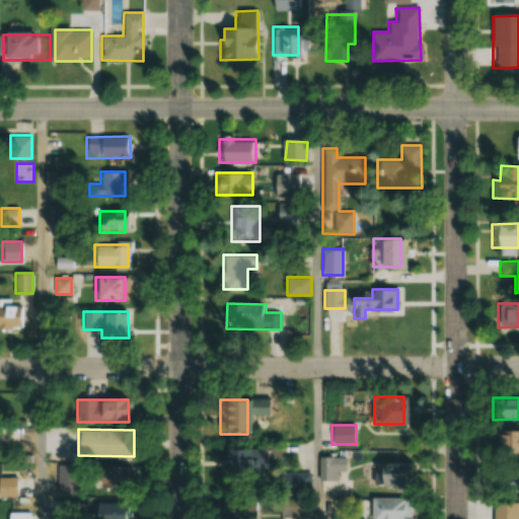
[(518,431),(498,431),(498,452),(518,451),(518,431)]
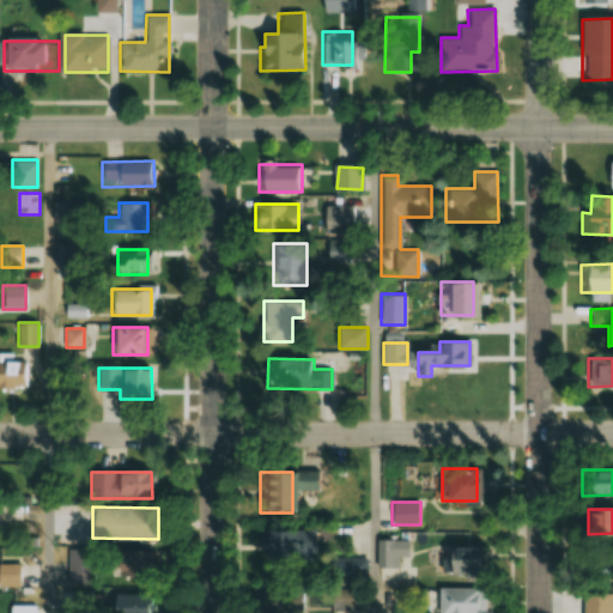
[(299,566),(297,529),(262,530),(263,568),(299,566)]
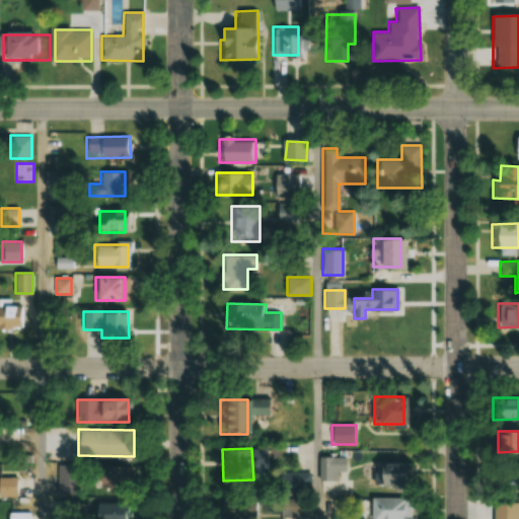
[(319,458),(319,479),(335,479),(335,471),(344,471),(344,458),(319,458)]
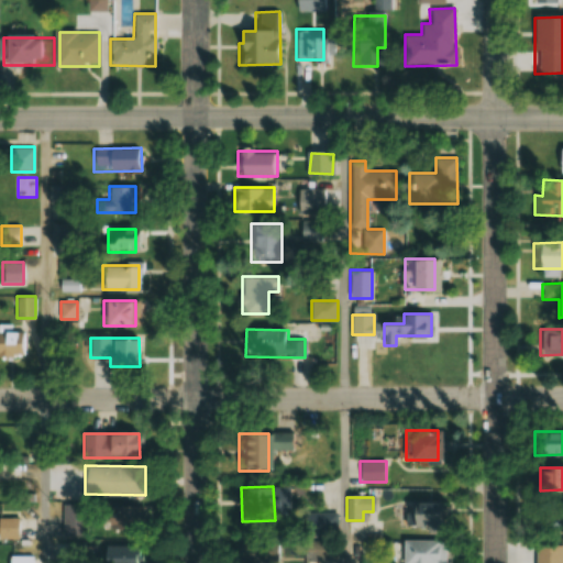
[(443,527),(443,500),(405,500),(405,527),(443,527)]
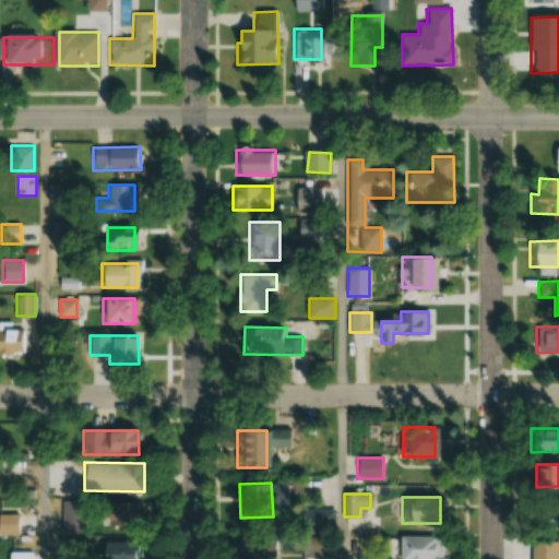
[(102,526),(141,526),(141,502),(102,502),(102,526)]
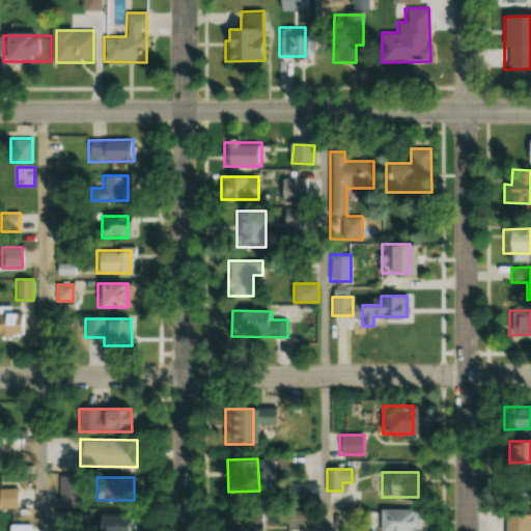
[(511,501),(530,500),(530,478),(511,479),(511,501)]
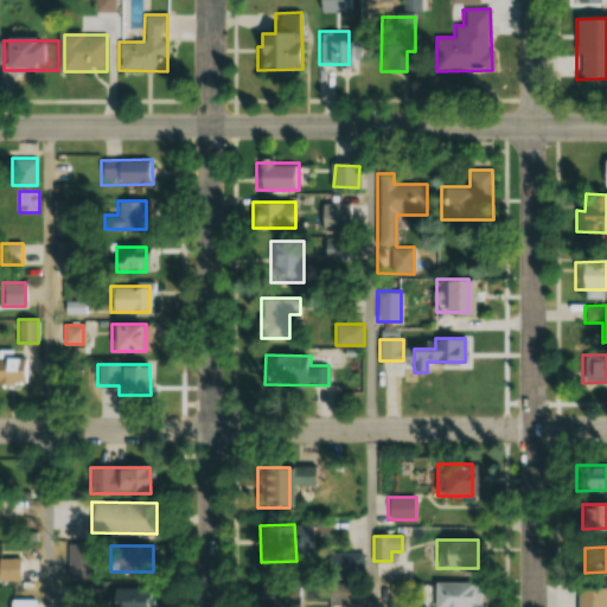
[(328,577),(363,577),(363,551),(328,551),(328,577)]
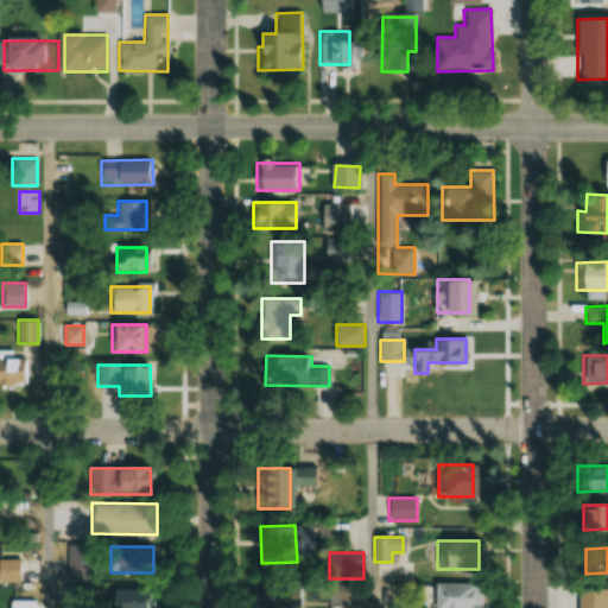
[(0,558),(0,581),(21,581),(21,558),(0,558)]
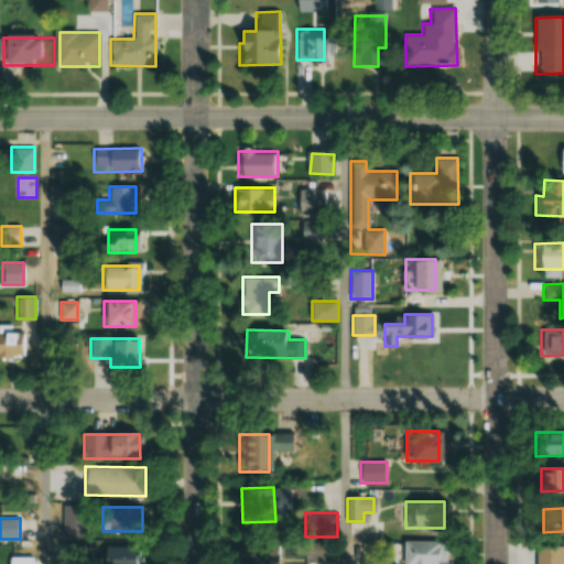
[(401,563),(415,563),(414,563),(447,563),(447,541),(402,540),(401,563)]
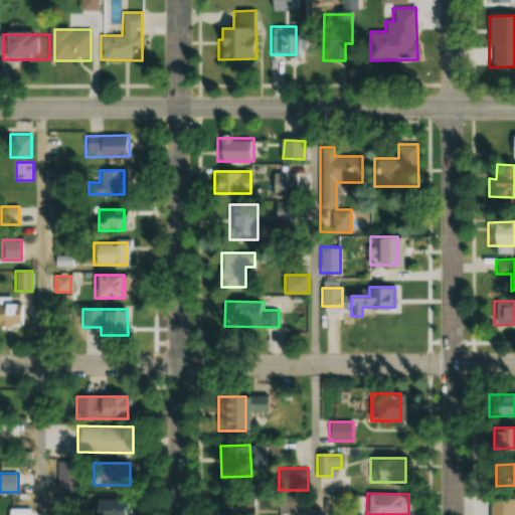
[(279,495),(279,512),(309,512),(309,495),(279,495)]
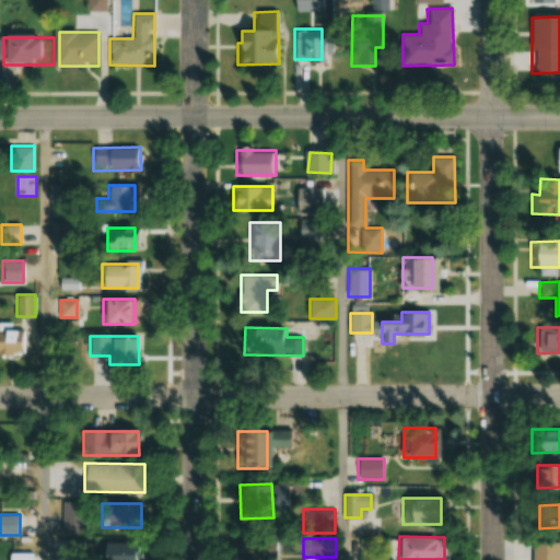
[(140,559),(140,544),(88,544),(88,559),(140,559)]
